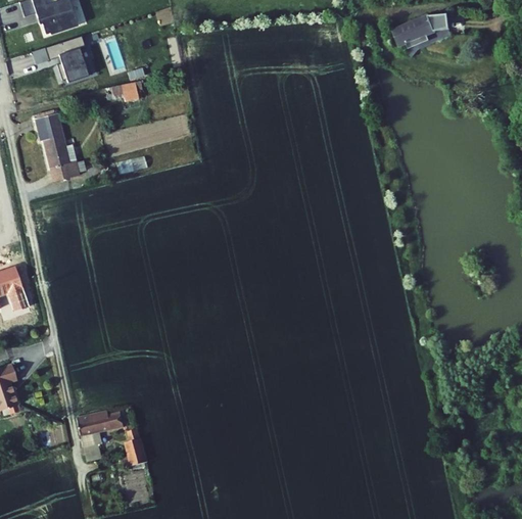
[(42,0),(40,0),(20,6),(25,21),(36,17),(39,29),(42,29),(45,39),(49,37),(50,39),(78,31),(68,3),(79,0),(67,0),(68,2),(45,9),(42,0)]
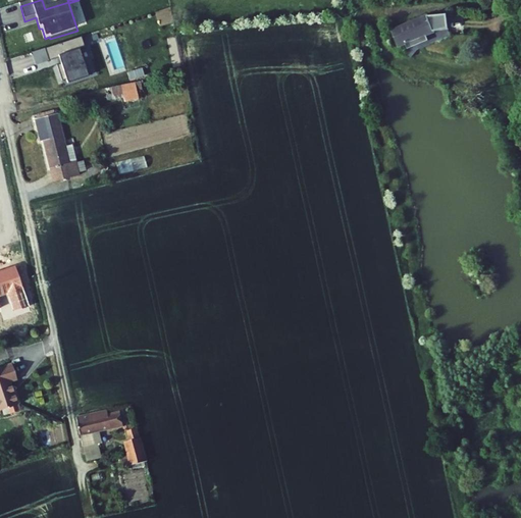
[(427,17),(426,16),(393,30),(399,46),(406,44),(408,48),(427,40),(425,36),(433,33),(448,30),(447,16),(427,17)]
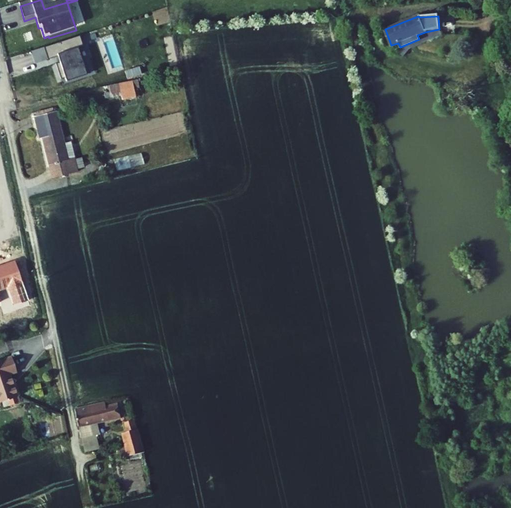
[(78,52),(58,58),(66,85),(87,79),(78,52)]
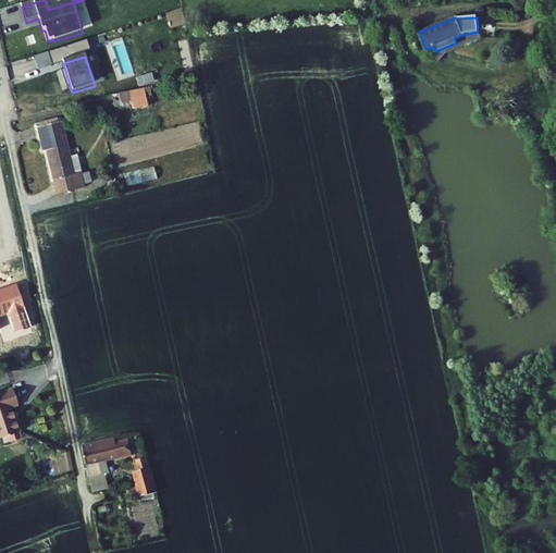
[(144,86),(128,89),(133,107),(147,102),(144,86)]
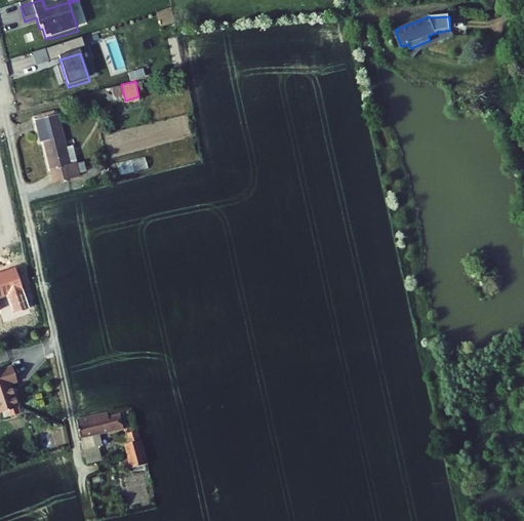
[(66,147),(58,114),(35,119),(39,141),(43,139),(52,182),(79,175),(79,172),(77,163),(76,161),(70,163),(66,147)]
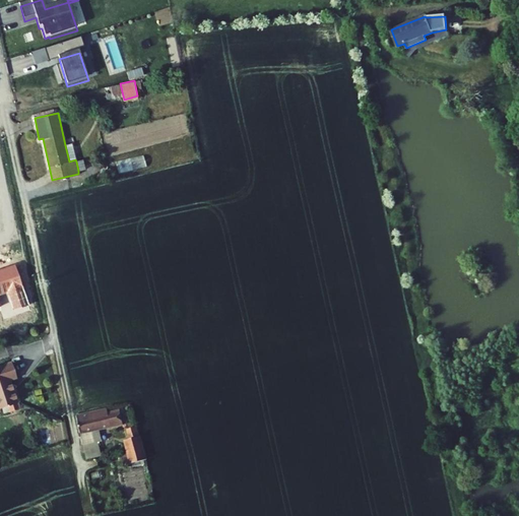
[(65,145),(69,162),(75,159),(72,143),(65,145)]
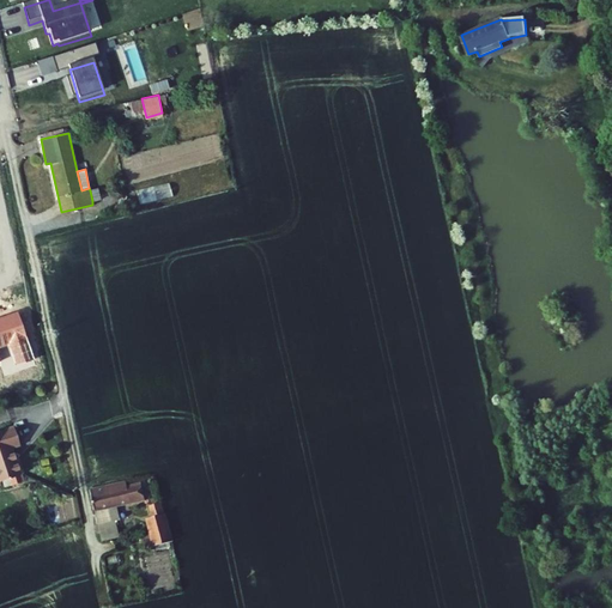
[(98,188),(90,190),(92,201),(101,199),(98,188)]
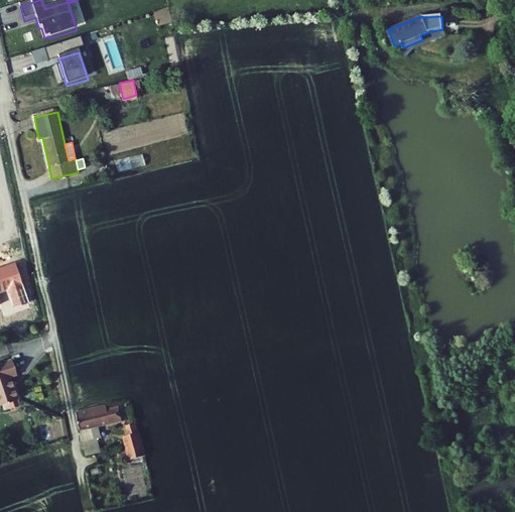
[(117,163),(119,175),(147,170),(145,158),(117,163)]
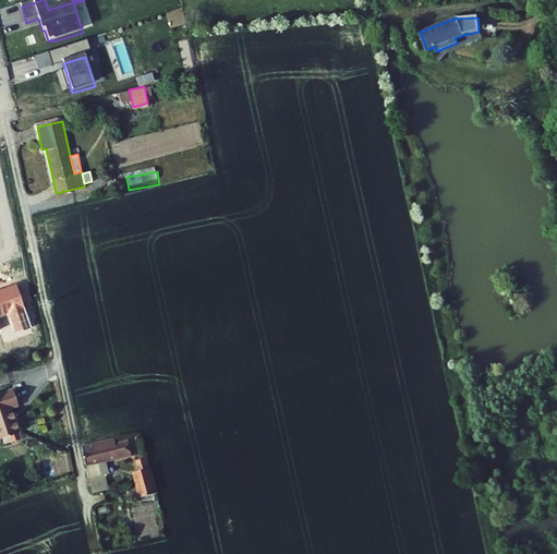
[(20,402),(13,385),(0,389),(0,435),(23,428),(17,414),(15,416),(12,405),(20,402)]
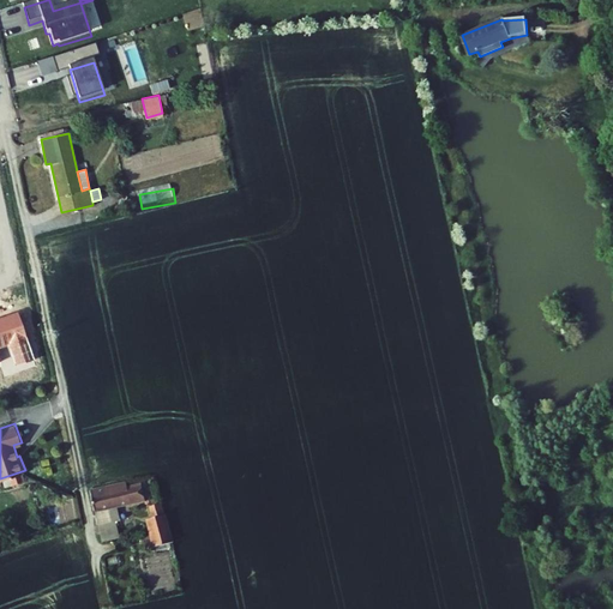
[(90,490),(95,510),(149,499),(148,492),(139,494),(138,488),(126,490),(125,483),(90,490)]
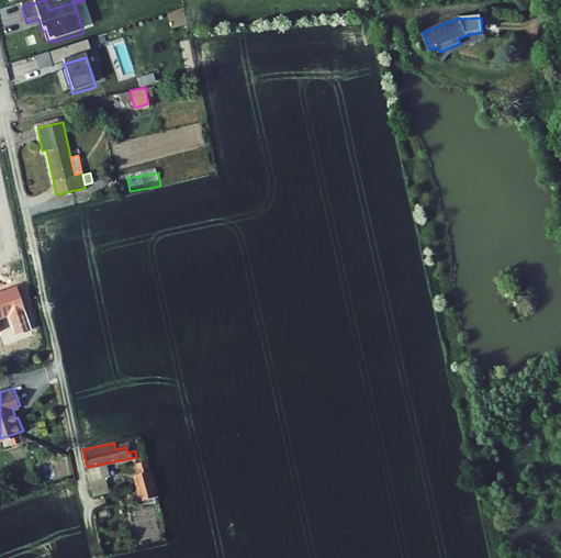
[(132,466),(141,500),(155,497),(146,462),(132,466)]
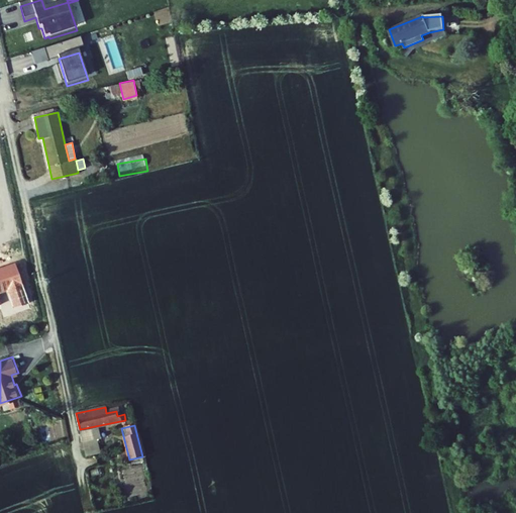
[(83,443),(86,456),(100,453),(97,439),(83,443)]
